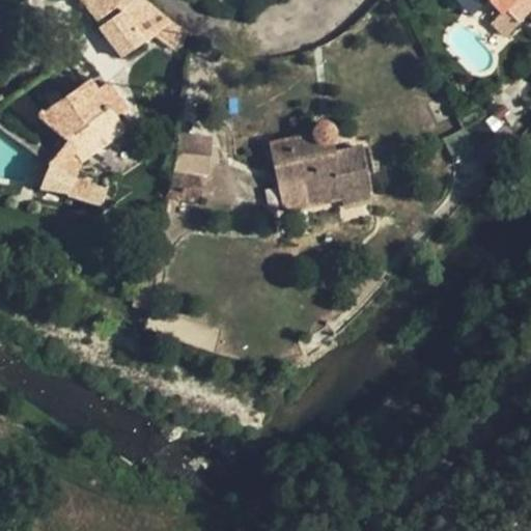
[(79,0),(96,23),(117,8),(117,0),(79,0)]
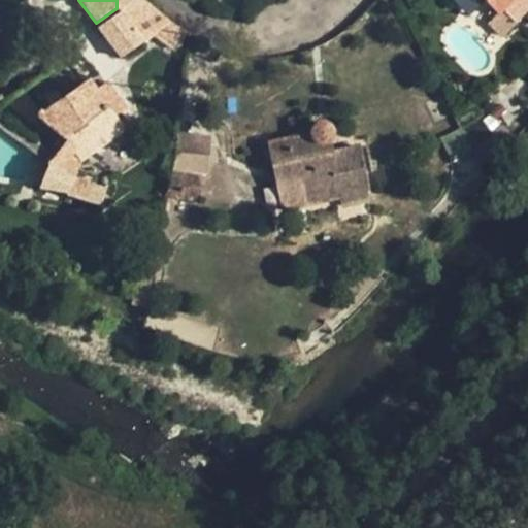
[(155,36),(176,51),(188,32),(170,21),(143,0),(117,0),(117,8),(120,12),(99,27),(122,58),(155,36)]
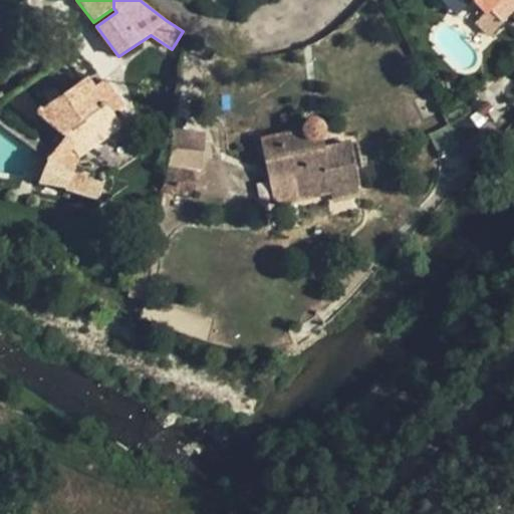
[(473,1),(472,0),(439,0),(456,17),(473,1)]
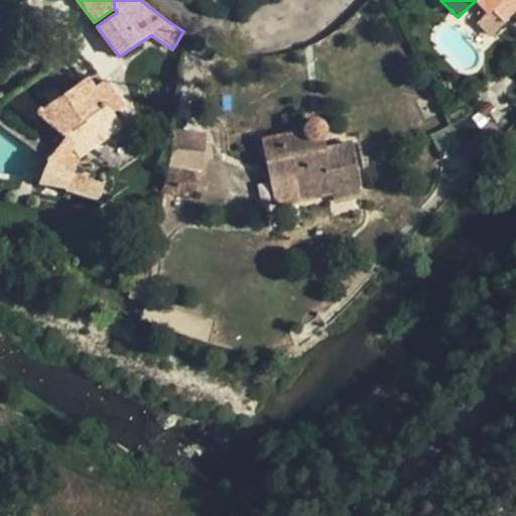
[(505,22),(515,10),(515,0),(474,0),(475,1),(487,13),(488,14),(493,10),(505,22)]
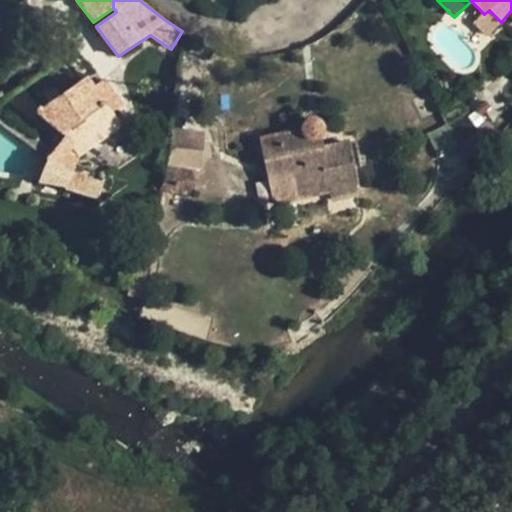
[(486,36),(501,22),(489,10),(484,14),(483,13),(473,23),(486,36)]
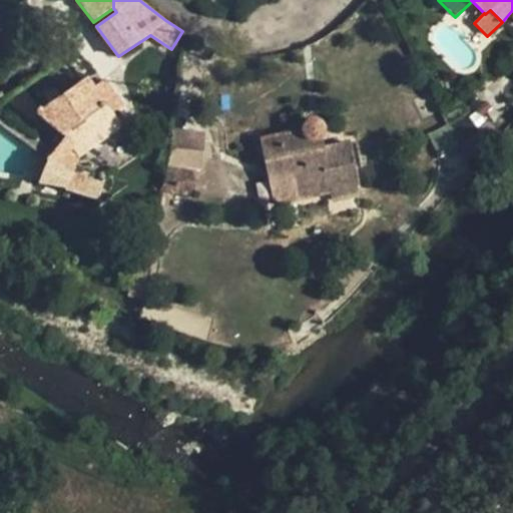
[(6,99),(32,121),(41,114),(65,136),(49,157),(38,182),(68,187),(68,189),(99,198),(103,183),(72,173),(78,156),(121,125),(112,113),(122,104),(103,80),(94,89),(86,78),(61,96),(49,104),(38,111),(20,87),(6,99)]
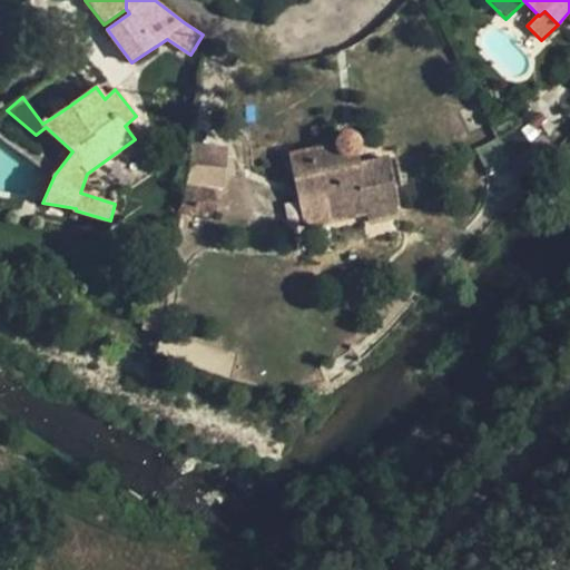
[(62,99),(49,108),(55,116),(68,107),(62,99)]
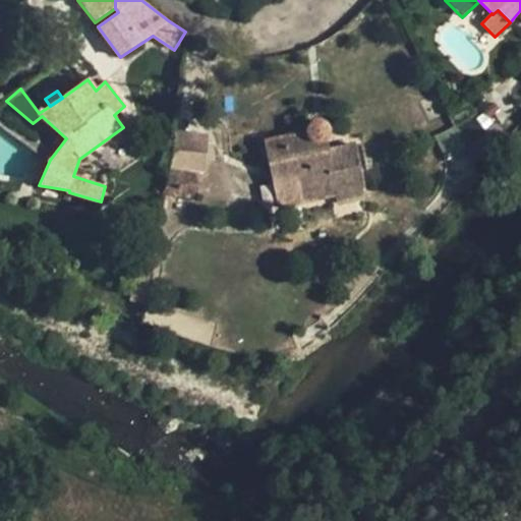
[(264,140),(273,181),(309,173),(310,180),(334,175),(326,140),(329,137),(330,133),(329,129),(327,125),(324,123),(320,121),(316,121),(312,122),(310,125),(307,128),(307,132),(264,140)]
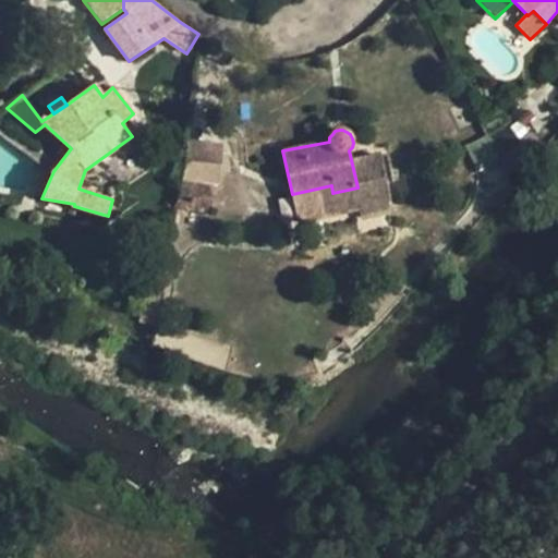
[(532,133),(500,165),(508,182),(518,172),(544,145),(532,133)]
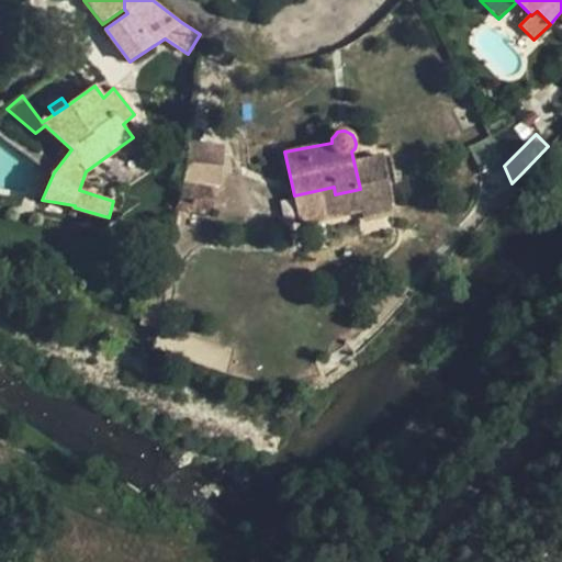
[(181,177),(176,212),(210,217),(213,199),(211,199),(214,182),(181,177)]
